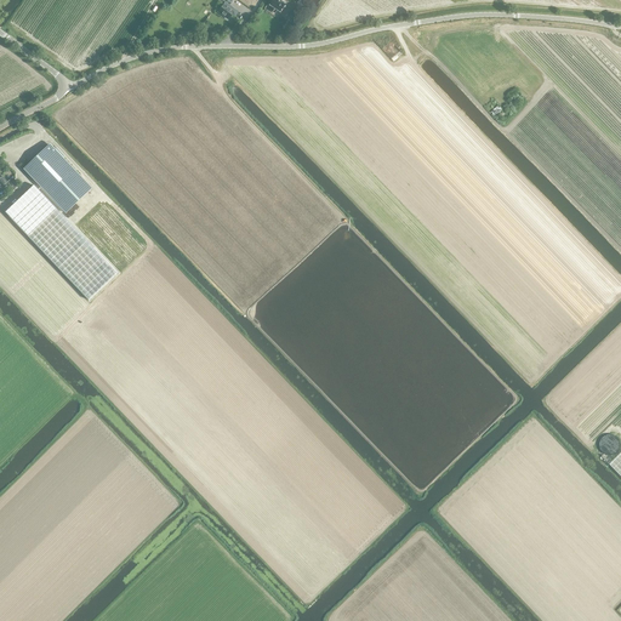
[(271,11),(273,12),(275,12),(277,11),(279,12),(286,3),(281,0),(272,0),(269,5),(272,7),(271,9),(271,11)]
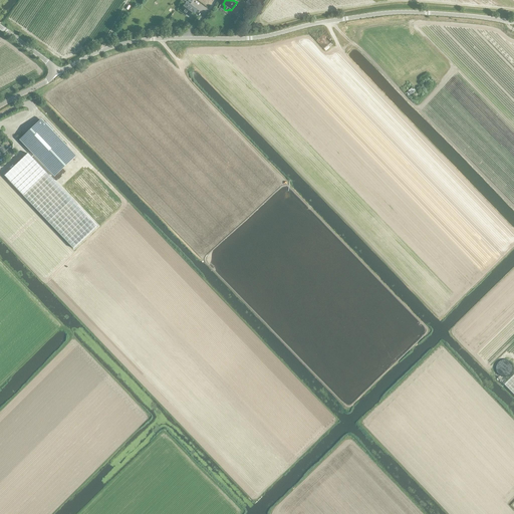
[(181,9),(185,12),(189,16),(192,12),(194,13),(197,10),(187,2),(181,9)]
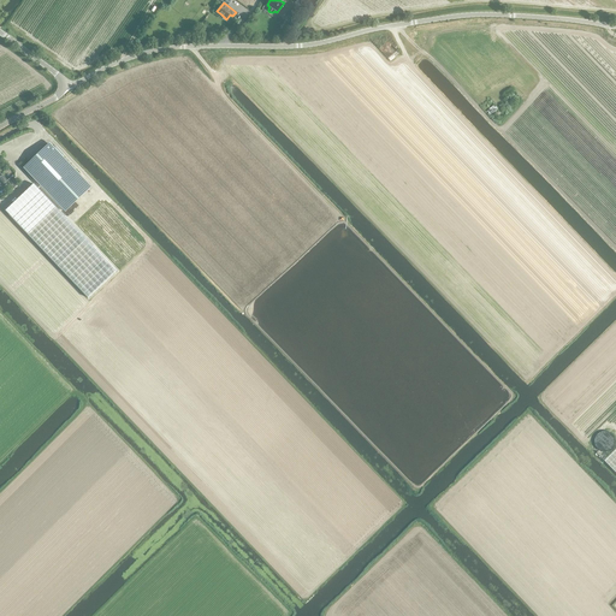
[(491,116),(492,117),(496,114),(499,118),(503,116),(499,112),(499,111),(498,108),(495,105),(487,111),(491,116)]
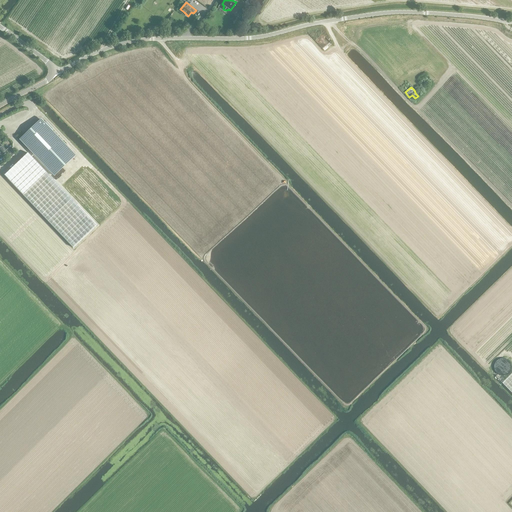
[(19,140),(33,155),(52,177),(74,155),(41,119),(19,140)]
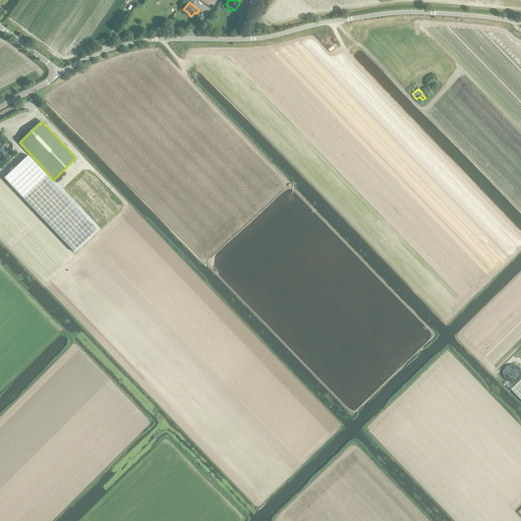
[(0,159),(1,160),(7,155),(8,157),(9,157),(10,158),(14,153),(13,152),(10,149),(5,153),(0,147),(0,159)]
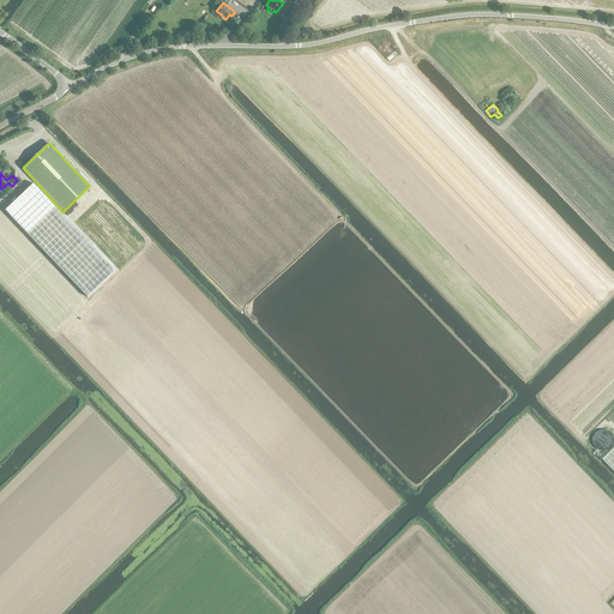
[(115,270),(32,184),(5,210),(86,296),(115,270)]
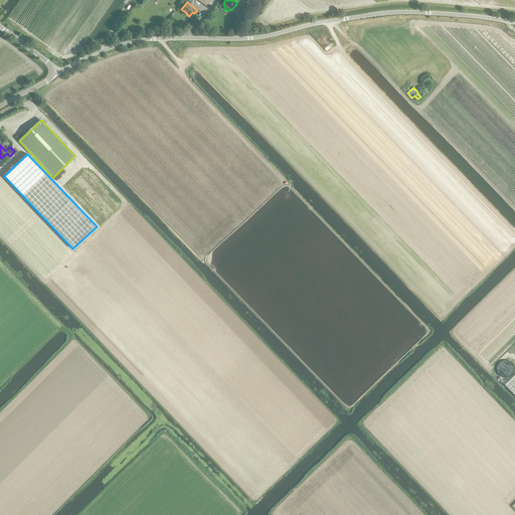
[(514,375),(505,385),(514,394),(514,375)]
